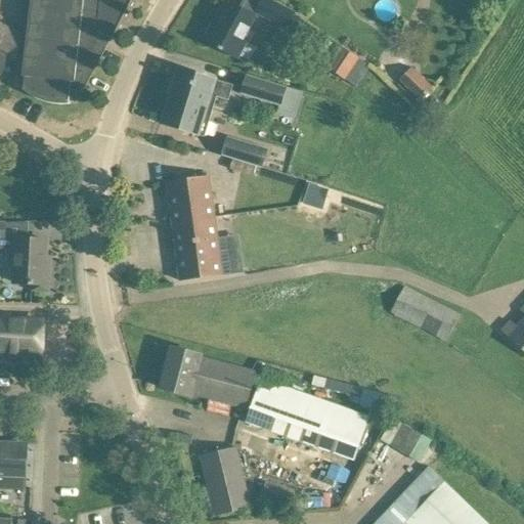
[(31,0),(26,56),(23,76),(26,77),(25,89),(23,87),(22,88),(27,92),(30,94),(33,96),(37,98),(40,100),(42,100),(47,102),(53,103),(58,104),(64,104),(71,104),(71,102),(69,102),(70,97),(77,100),(76,102),(77,103),(131,0),(31,0)]
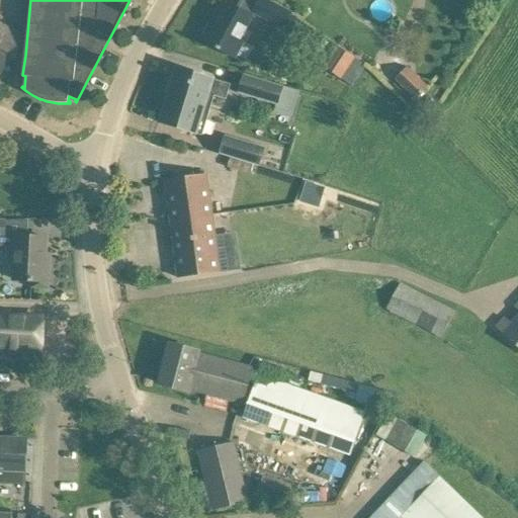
[(299,21),(288,15),(290,12),(265,0),(260,0),(254,12),(282,27),(293,32),(299,21)]
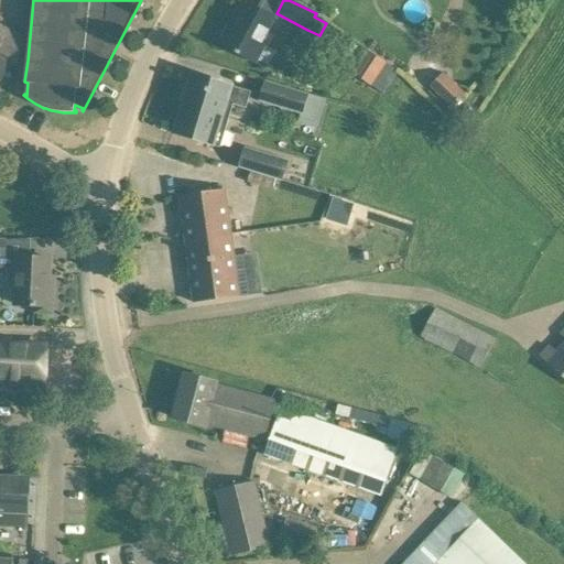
[(274,18),(258,9),(242,2),(241,3),(246,6),(235,26),(230,25),(221,43),(257,61),(267,42),(263,40),(274,18)]
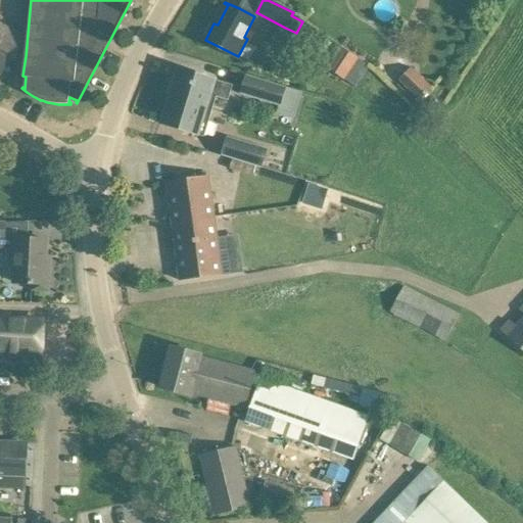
[(20,34),(0,22),(0,51),(16,60),(19,40),(20,34)]
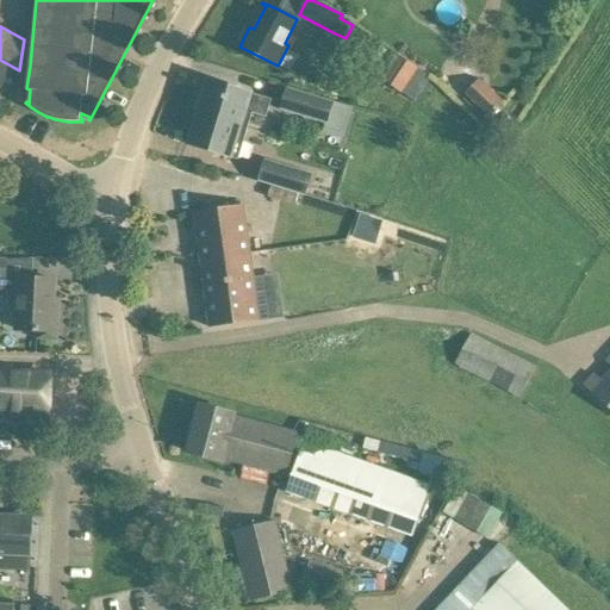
[(399,55),(383,80),(402,93),(418,68),(399,55)]
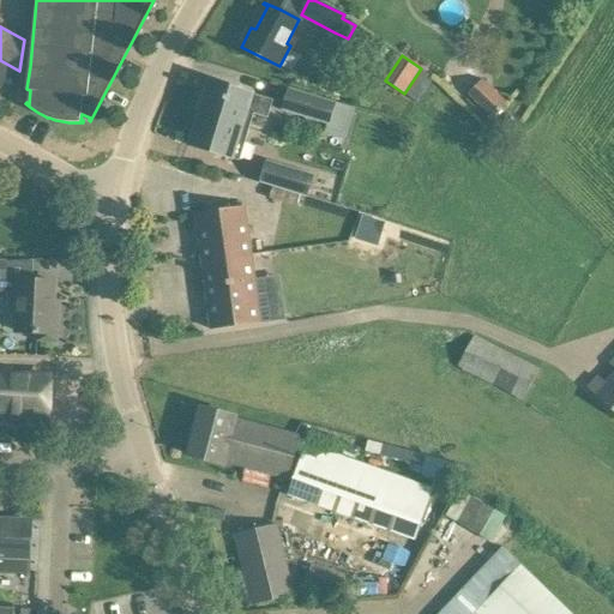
[(469,95),(493,118),(507,103),(483,79),(469,95)]
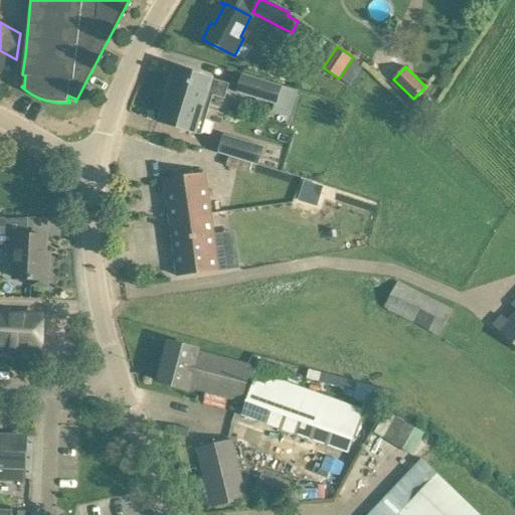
[(196,74),(176,68),(174,74),(172,73),(166,95),(209,108),(213,96),(225,99),(229,83),(197,73),(196,74)]
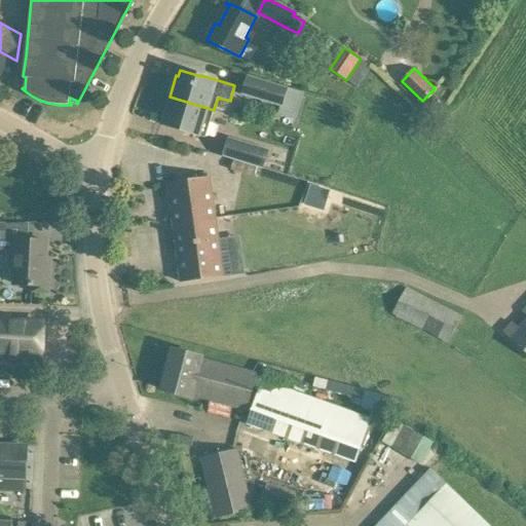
[(282,107),(288,87),(249,75),(242,95),(282,107)]
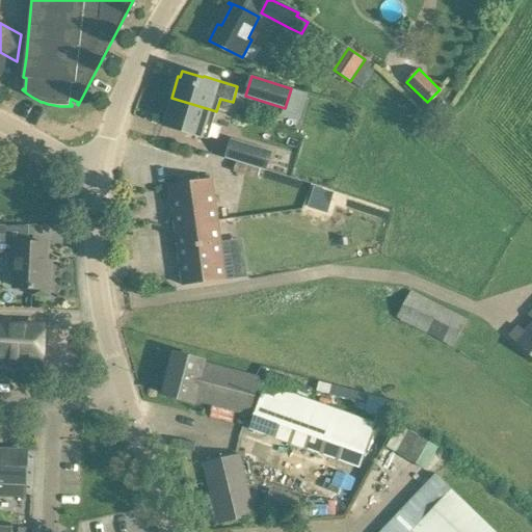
[(208,139),(211,129),(216,111),(171,98),(163,126),(208,139)]
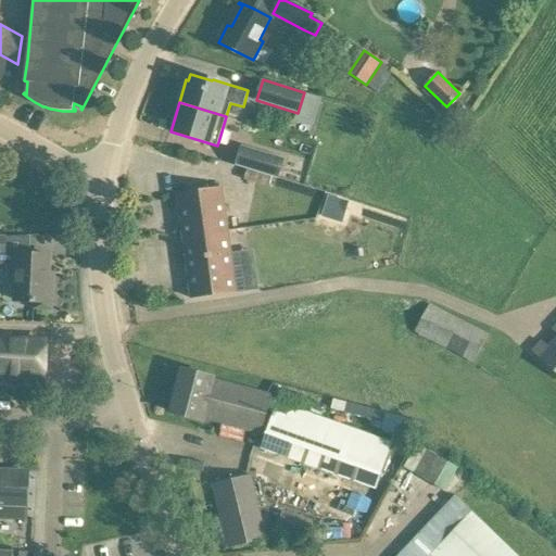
[(278,178),(285,158),(242,144),(236,166),(278,178)]
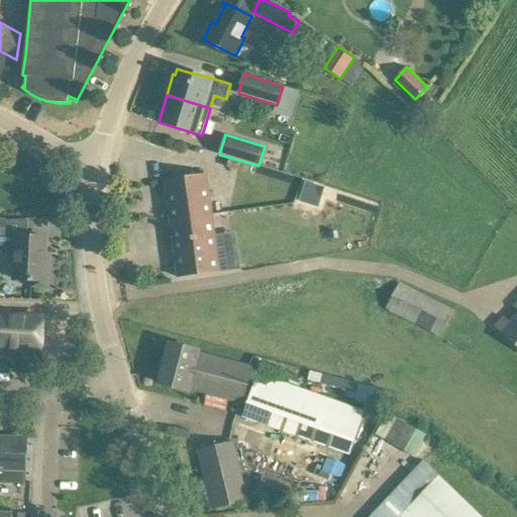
[(226,204),(346,240),(357,202),(237,166),(226,204)]
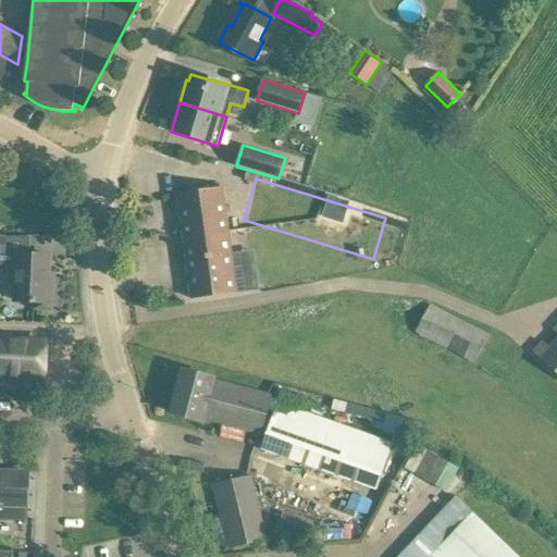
[(192,298),(213,296),(236,293),(222,187),(177,194),(192,298)]
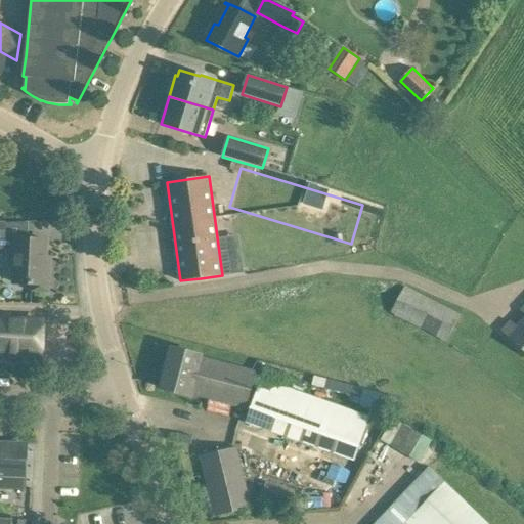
[(47,241),(29,239),(16,238),(14,282),(25,282),(31,284),(31,291),(50,292),(51,267),(46,266),(47,241)]
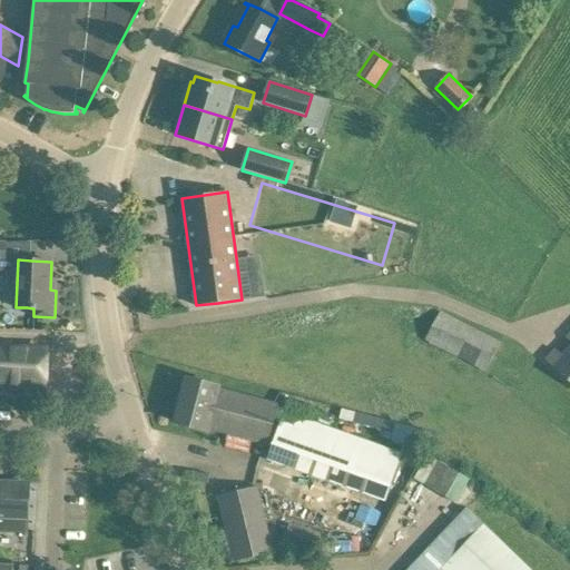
[(498,351),(501,342),(441,312),(430,334),(433,335),(430,343),(487,372),(498,351)]
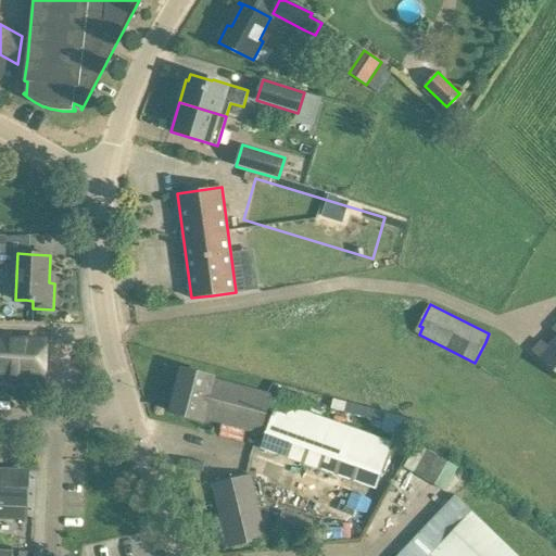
[(555,324),(552,329),(555,332),(555,337),(547,345),(542,340),(532,351),(555,373),(555,324)]
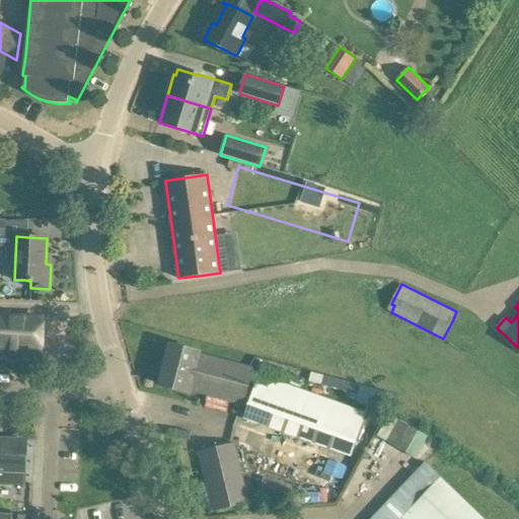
[(43,318),(22,317),(9,316),(9,314),(0,313),(0,348),(23,350),(23,352),(41,353),(43,318)]
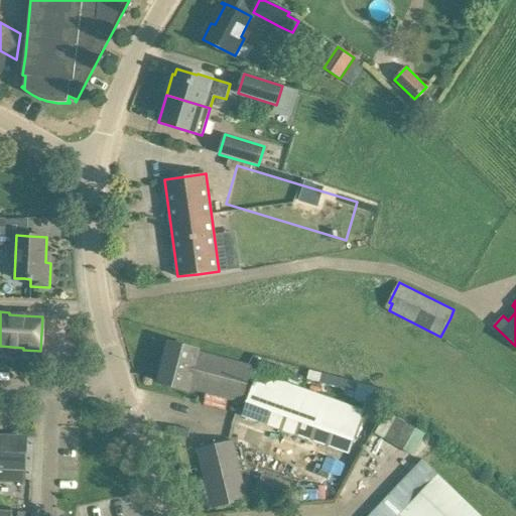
[(199,350),(187,347),(168,342),(157,382),(177,387),(188,390),(189,388),(242,401),(251,366),(199,352),(199,350)]
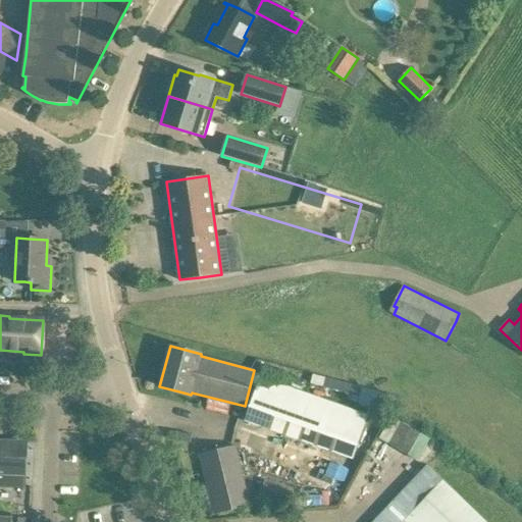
[(369,416),(301,393),(304,381),(264,367),(246,421),(355,459),(361,441),(369,416)]
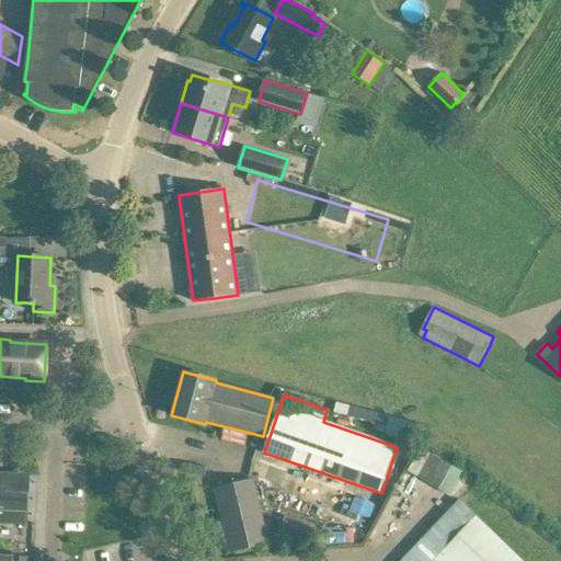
[(29,481),(29,477),(0,474),(0,524),(27,525),(29,507),(27,506),(27,493),(31,493),(31,481),(29,481)]
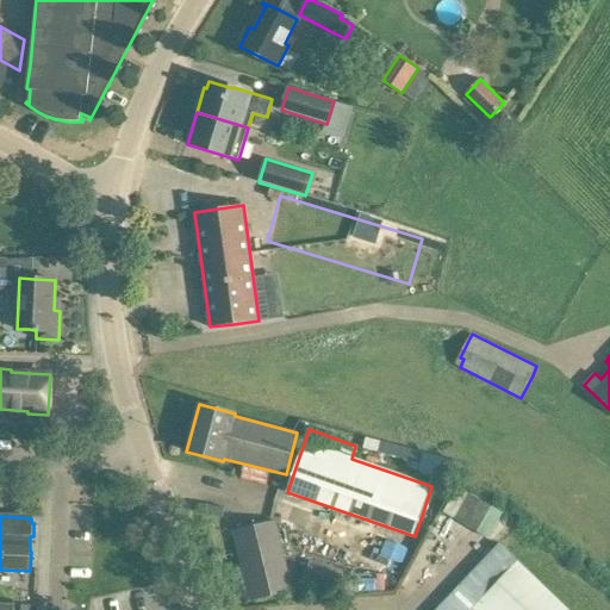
[(290,591),(284,567),(272,521),(261,523),(237,529),(254,599),(290,591)]
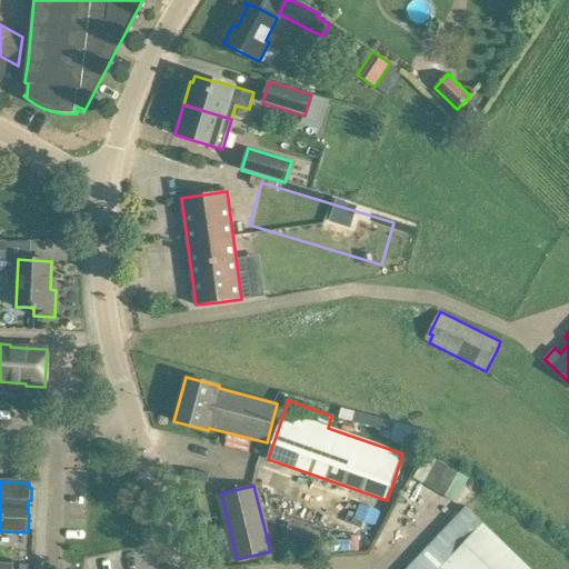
[(530,568),(485,523),(466,507),(429,547),(408,568),(439,568),(441,568),(530,568)]
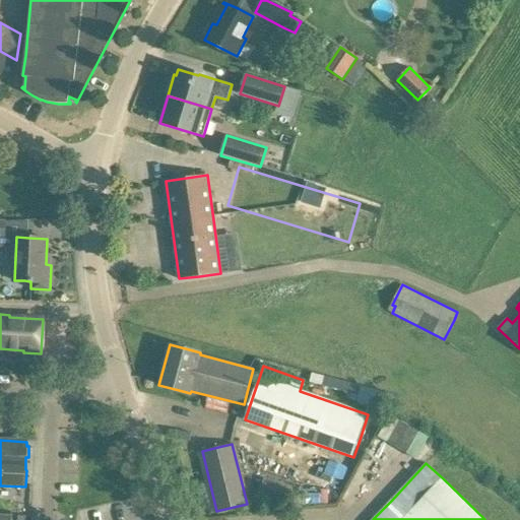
[(259,496),(290,506),(296,489),(264,478),(259,496)]
